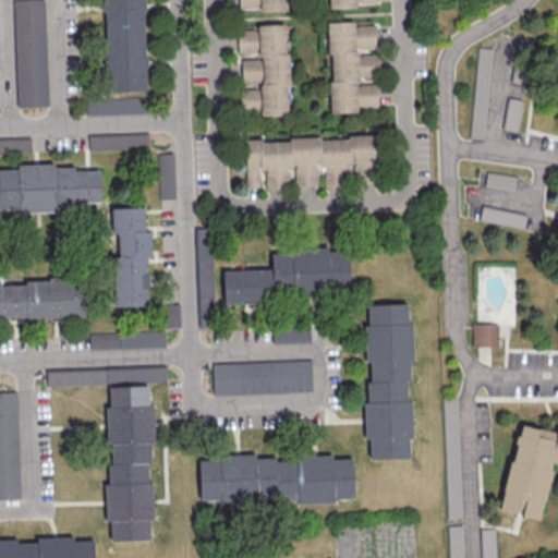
[(12,0),(43,0),(47,104),(16,106),(12,0)]
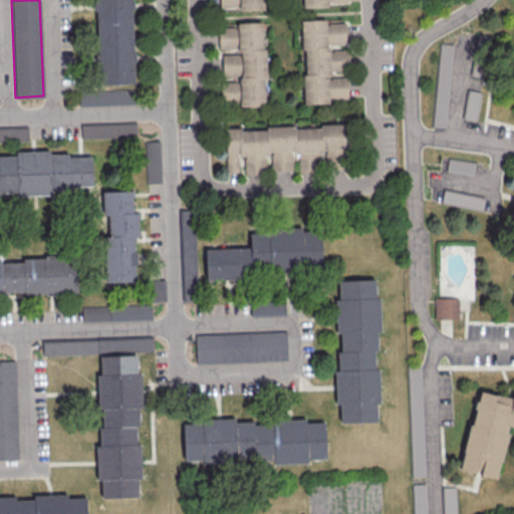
[(97,31),(131,30),(130,4),(129,0),(94,0),(95,6),(97,31)]
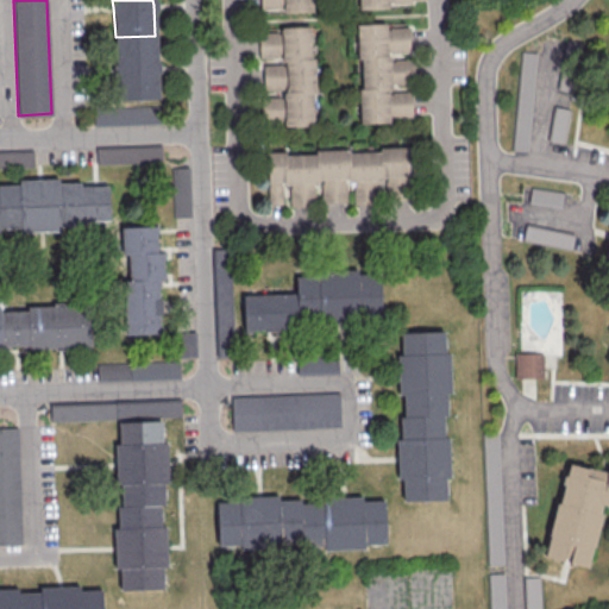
[(259,0),(259,11),(312,11),(311,0),(259,0)]
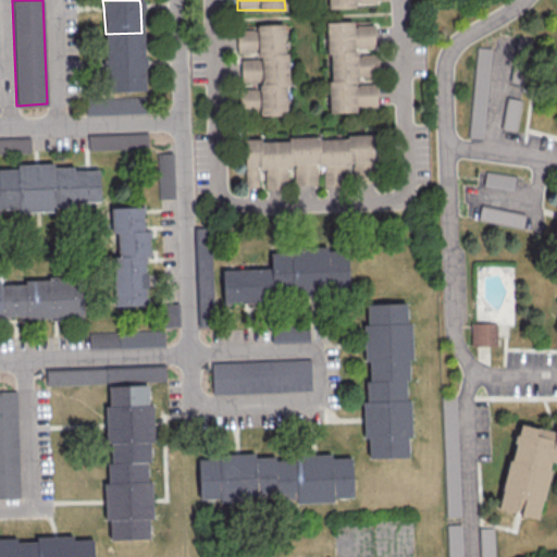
[(330,112),(356,111),(356,107),(376,106),(375,82),(359,83),(358,75),(375,75),(373,24),(353,25),(353,21),(326,22),(330,112)]
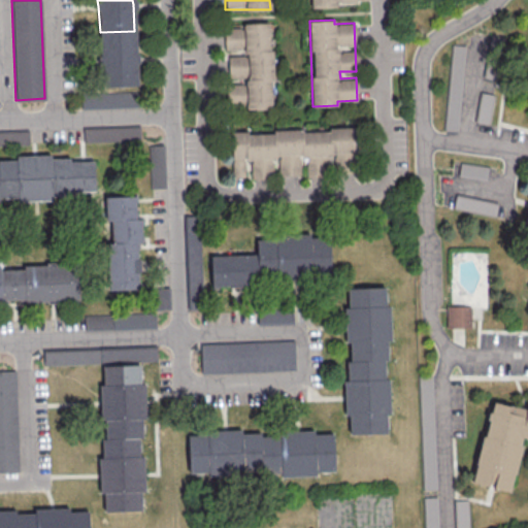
[(271,107),(270,22),(241,23),(241,28),(224,28),(224,53),(227,53),(228,80),(226,80),(226,107),(271,107)]
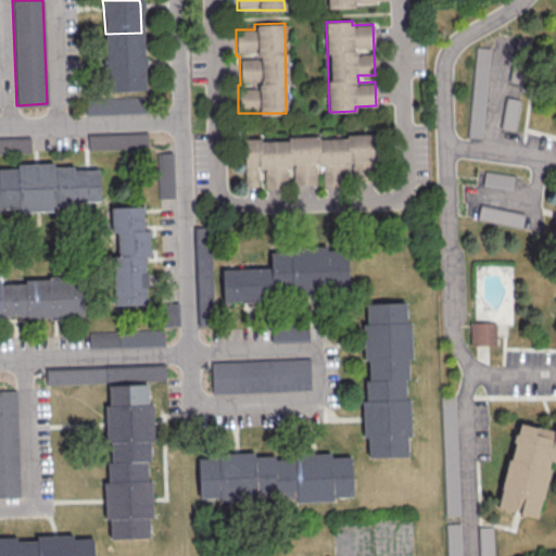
[(105,34),(106,64),(108,90),(144,89),(142,62),(141,33),(105,34)]
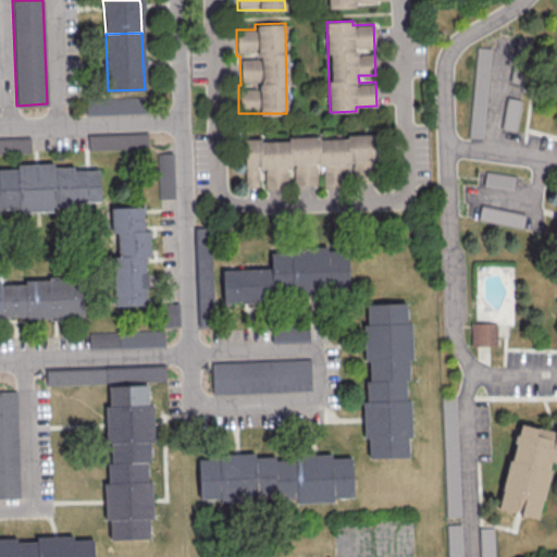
[(469,137),(483,138),(490,47),(475,46),(469,137)]
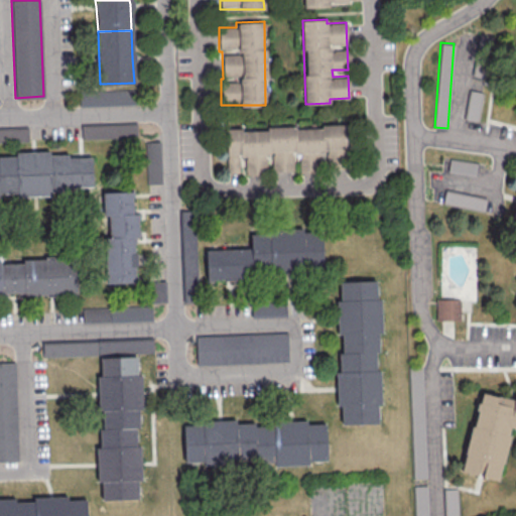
[(80,106),(137,104),(137,88),(79,91),(80,106)]
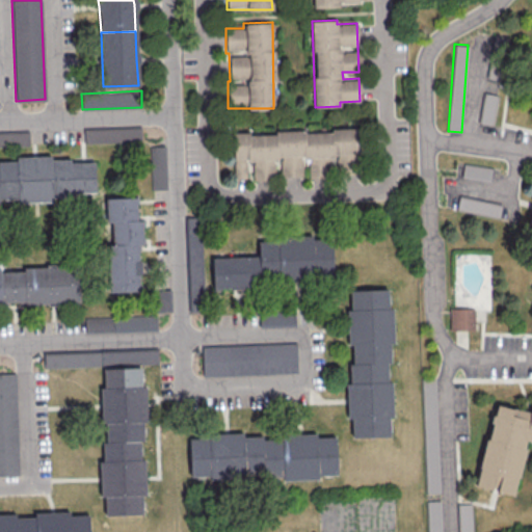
[(499,95),(484,92),(478,123),(493,125),(499,95)]
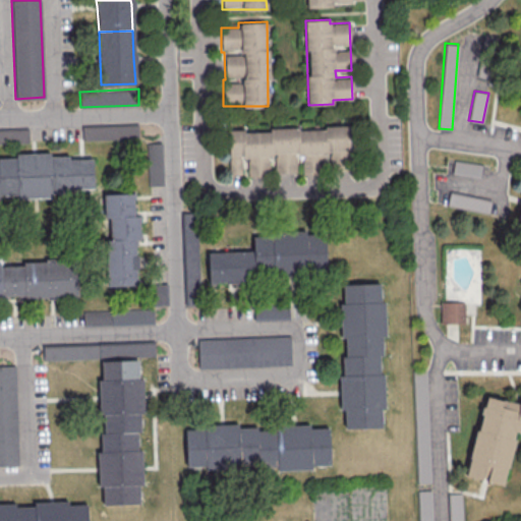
[(82,124),(137,122),(137,138),(82,140),(82,124)]
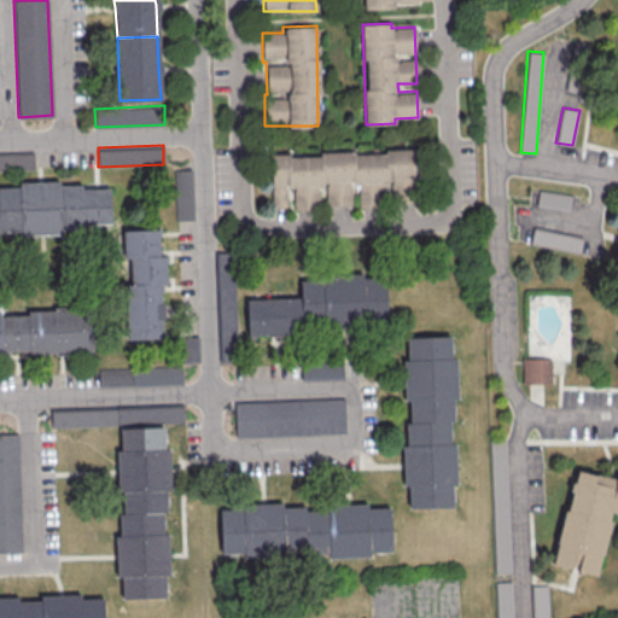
[(0,151),(33,150),(34,170),(0,172),(0,151)]
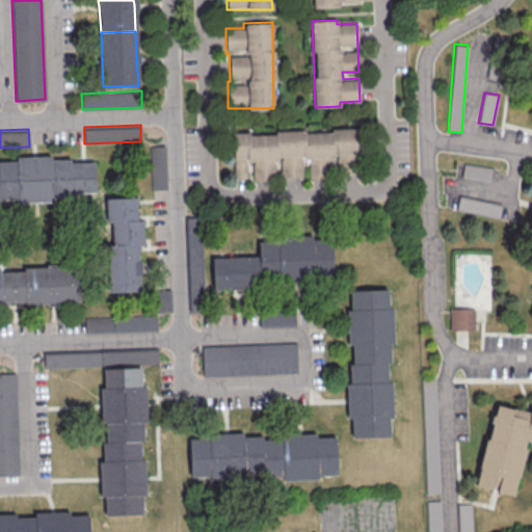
[(232,133),(234,178),(247,178),(246,161),(253,161),(253,181),(275,180),(274,159),(280,159),(281,177),(302,176),(301,159),(308,159),(308,180),(329,179),(328,160),(356,159),(355,129),(232,133)]
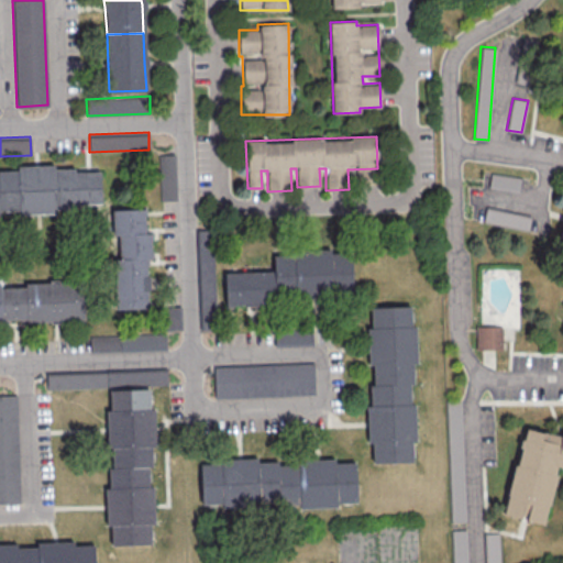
[(158,154),(161,200),(176,200),(175,154),(158,154)]
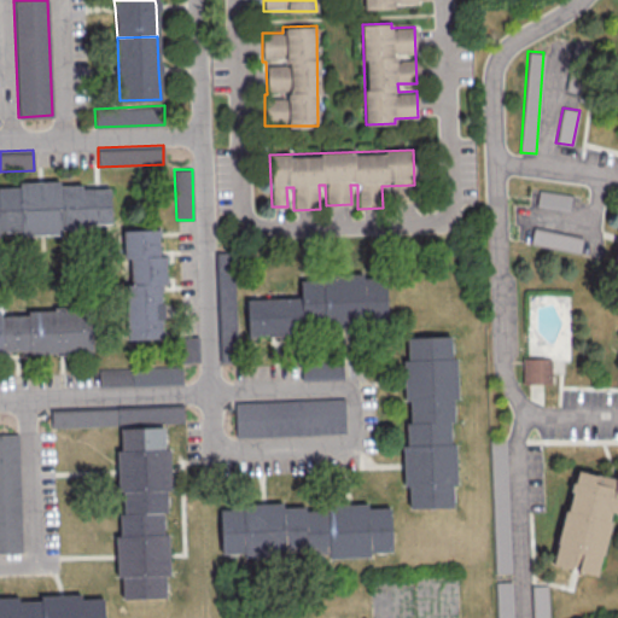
[(0,187),(19,187),(19,182),(40,181),(60,181),(60,185),(82,184),(82,188),(83,223),(83,228),(63,229),(63,234),(42,235),(22,235),(21,232),(0,232),(0,187)]
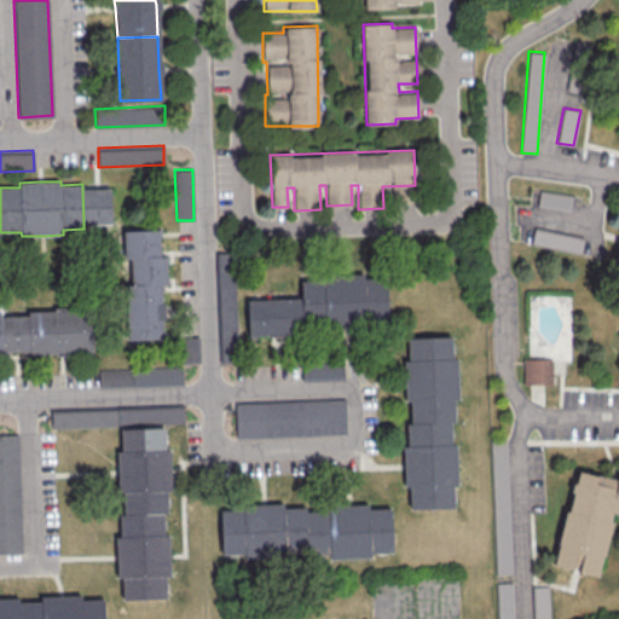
[(96,189),(105,189),(110,187),(111,223),(97,224),(96,189)]
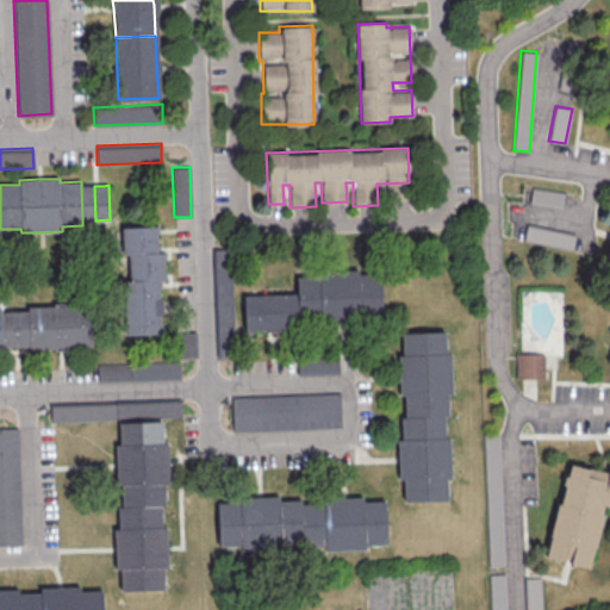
[(94,186),(95,221),(82,221),(81,186),(85,186),(94,186)]
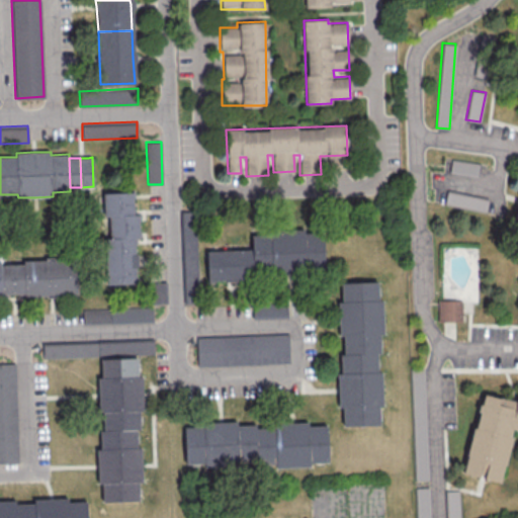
[(477,176),(479,163),(451,159),(449,172),(477,176)]
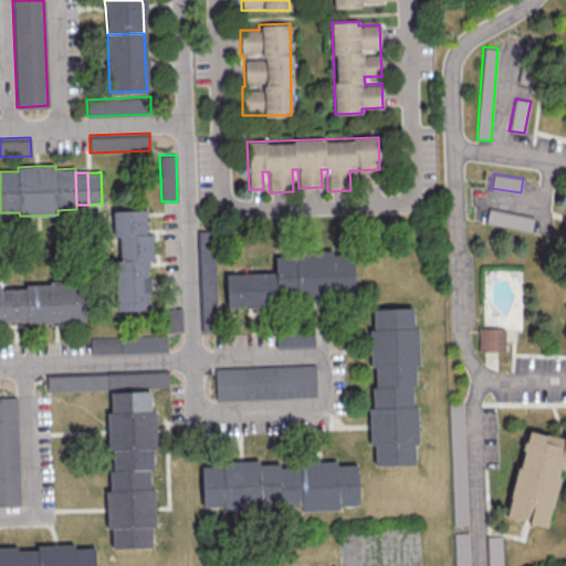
[(145,221),(113,222),(113,209),(145,208),(145,212),(145,221)]
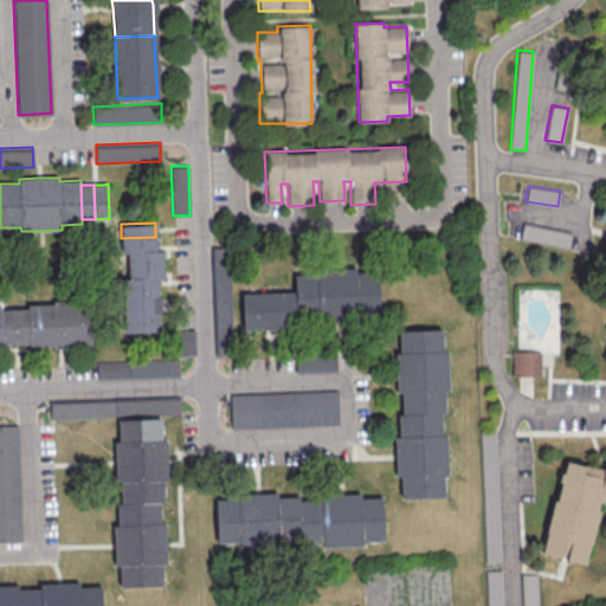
[(571,230),(522,225),(520,240),(569,245),(571,230)]
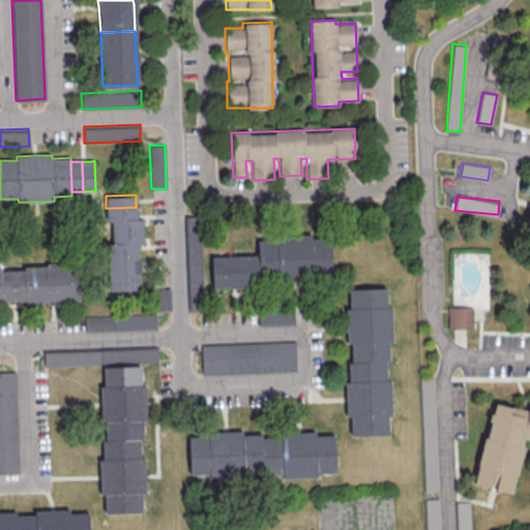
[(136,207),(136,215),(136,219),(112,219),(106,219),(106,208),(136,207)]
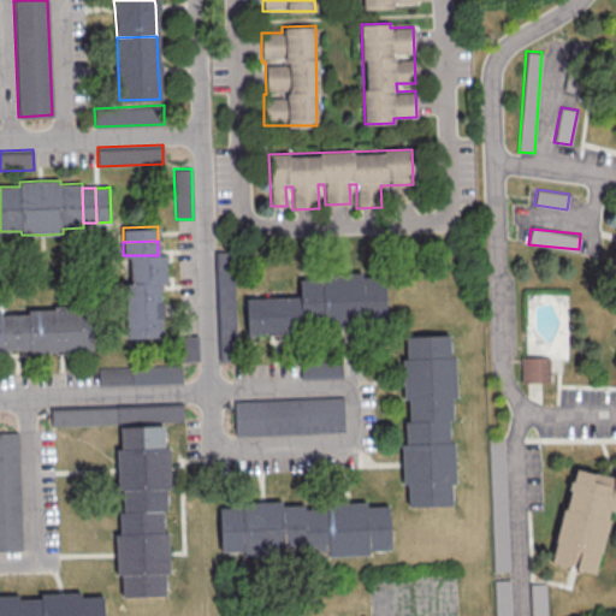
[(165,268),(130,270),(130,255),(158,255),(165,254),(165,259),(165,268)]
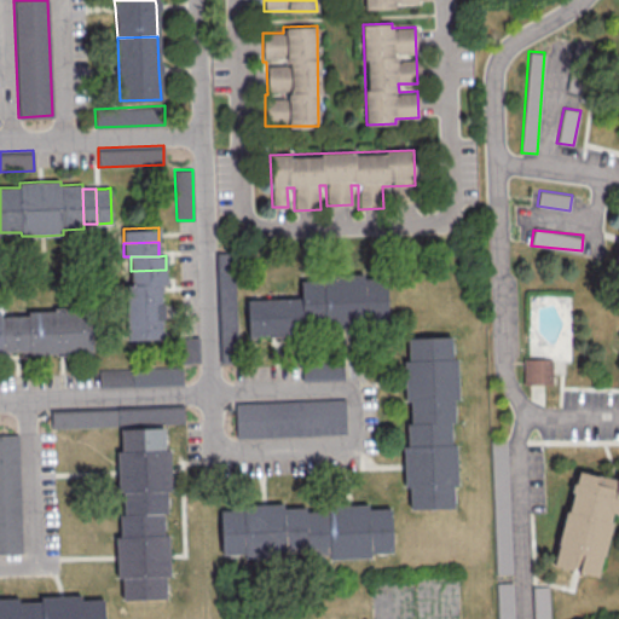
[(166,270),(166,279),(166,283),(161,284),(132,284),(131,271),(166,270)]
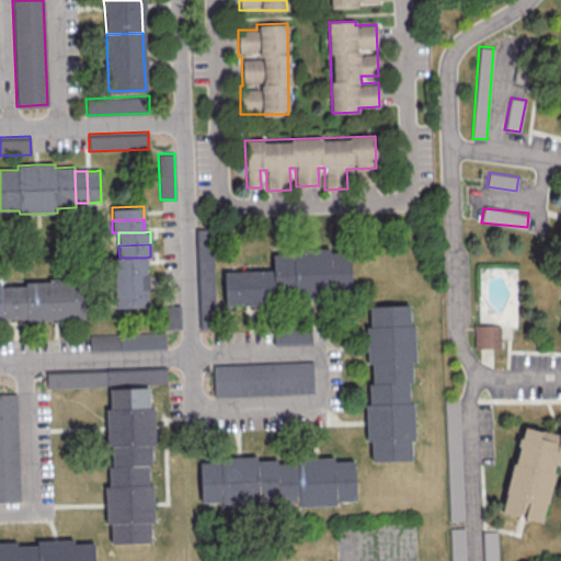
[(273,254),(293,253),(293,250),(311,249),(330,248),(330,252),(350,251),(351,292),(332,292),(332,296),(313,297),(295,298),(295,294),(274,295),(273,270),(273,254)]
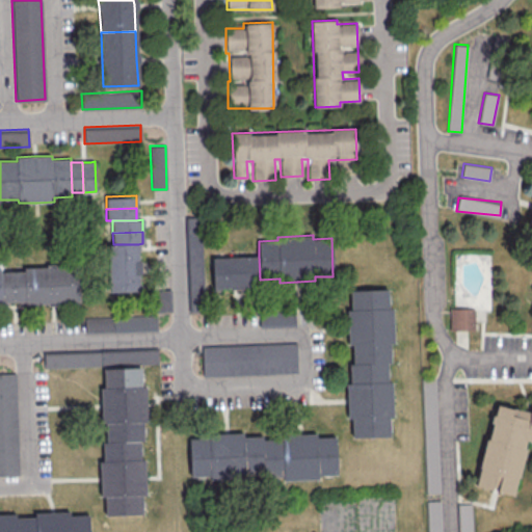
[(138,256),(109,257),(108,244),(113,244),(138,244),(138,247),(138,256)]
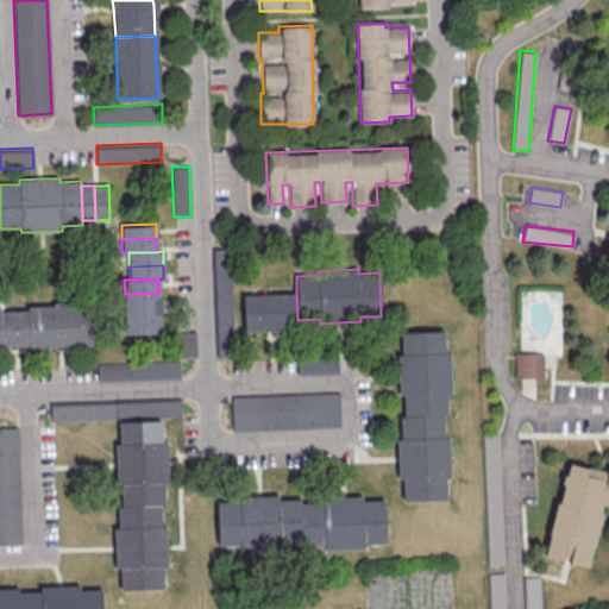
[(158,293),(158,302),(159,307),(125,307),(125,294),(158,293)]
